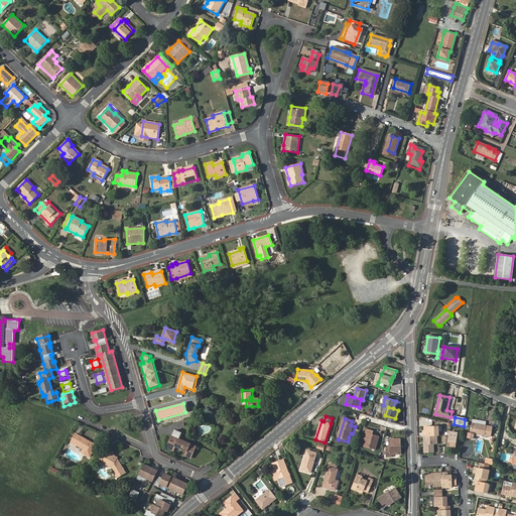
[(473,423),(471,433),(490,436),(492,426),(486,425),(473,423)]
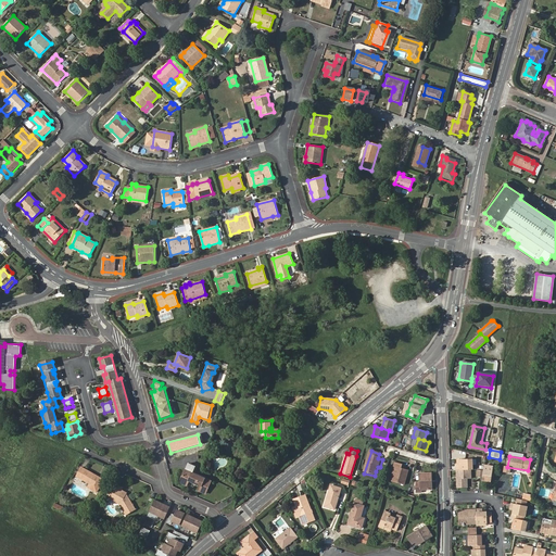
[(457,466),(457,470),(470,470),(472,470),(472,459),(459,459),(459,466),(457,466)]
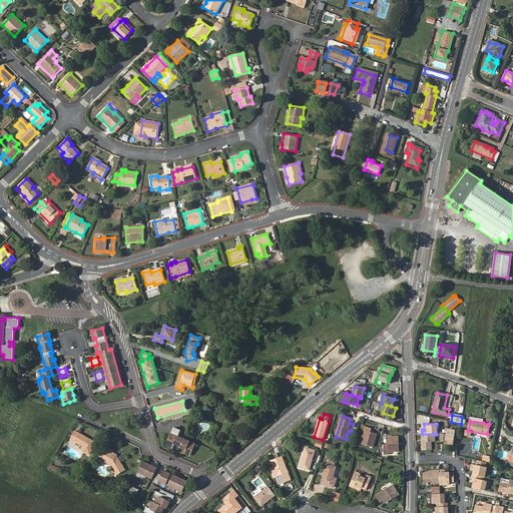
[(365,431),(363,439),(361,444),(372,448),(376,434),(370,432),(371,429),(364,426),(363,431),(365,431)]
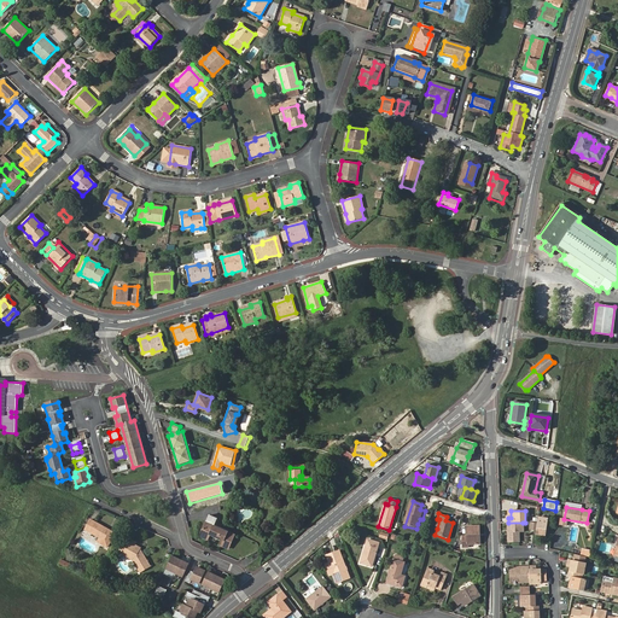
[(213,517),(210,524),(217,526),(231,534),(232,531),(217,525),(220,520),(213,517)]
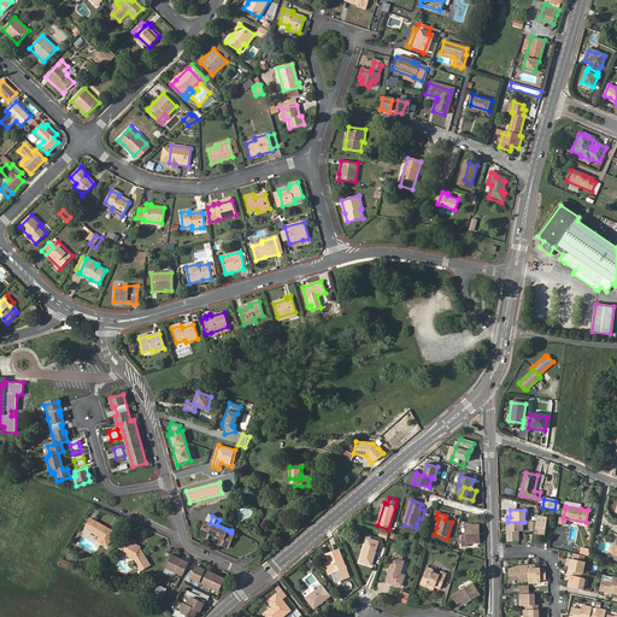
[(539,517),(538,521),(536,527),(535,533),(545,534),(547,518),(539,517)]
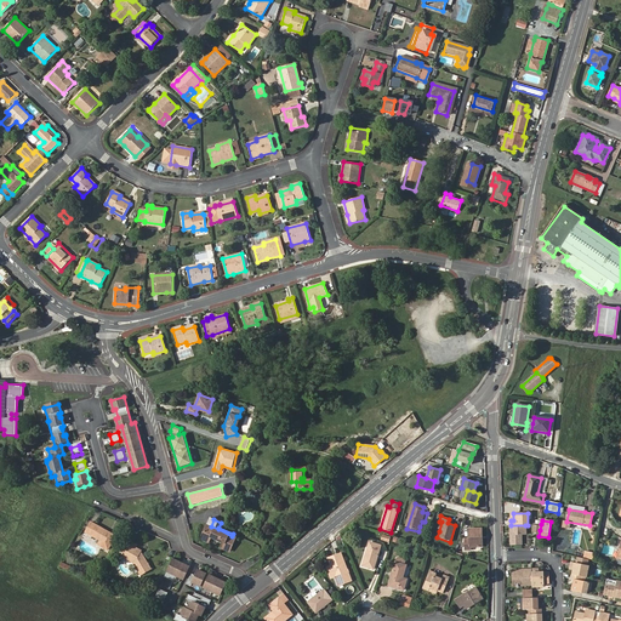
[(92,535),(102,541),(101,546),(109,551),(118,537),(97,527),(92,523),(87,533),(92,535)]
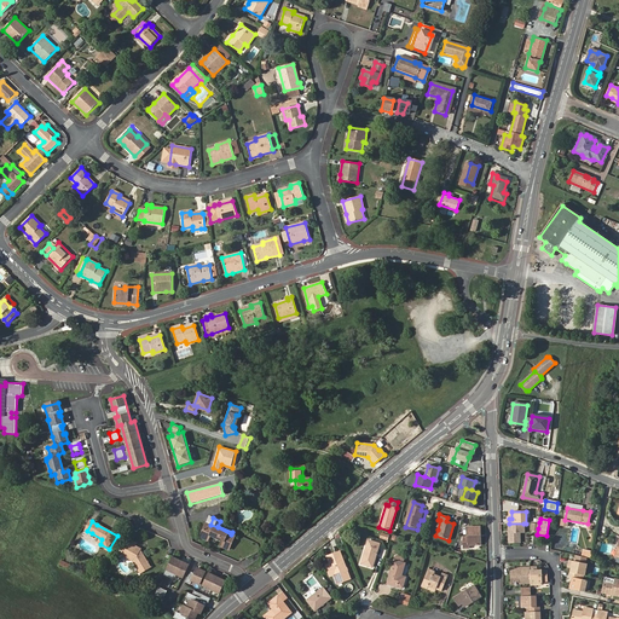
[(524,524),(509,524),(509,544),(520,543),(520,533),(525,533),(524,524)]
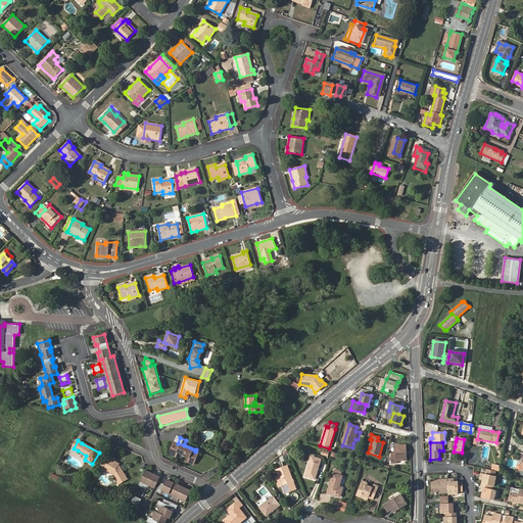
[(184,445),(178,443),(172,455),(179,458),(181,454),(192,459),(190,463),(196,466),(201,455),(195,452),(184,445)]
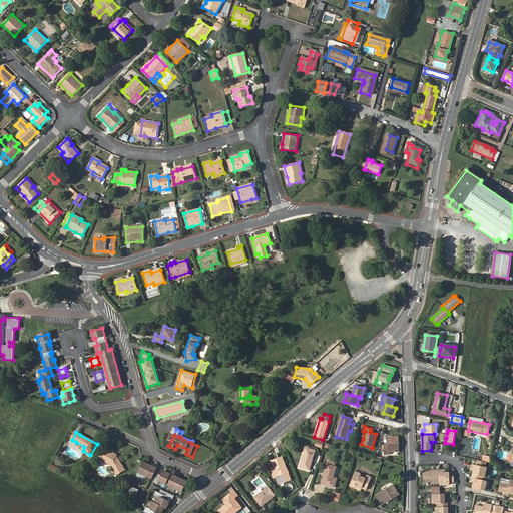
[(396,442),(397,442),(397,436),(387,437),(387,444),(383,445),(384,454),(388,454),(388,451),(398,451),(397,445),(396,445),(396,442)]
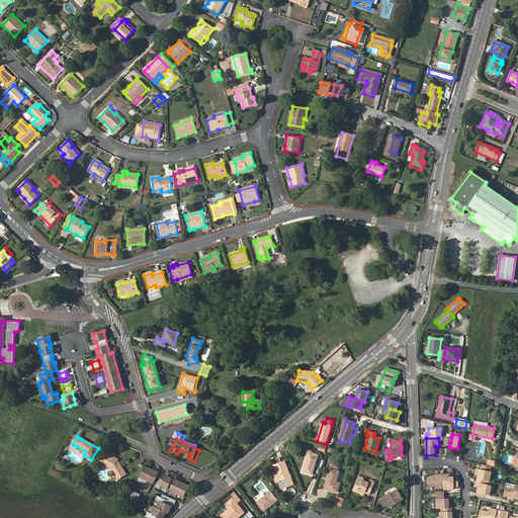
[(112,468),(111,469),(117,481),(125,476),(117,461),(117,460),(113,458),(114,455),(106,451),(100,462),(107,467),(107,465),(112,468)]
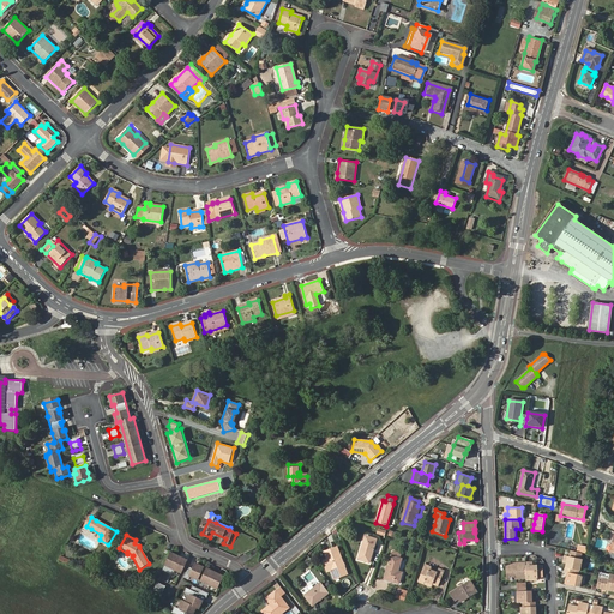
[(369,563),(377,540),(366,536),(357,560),(369,563)]
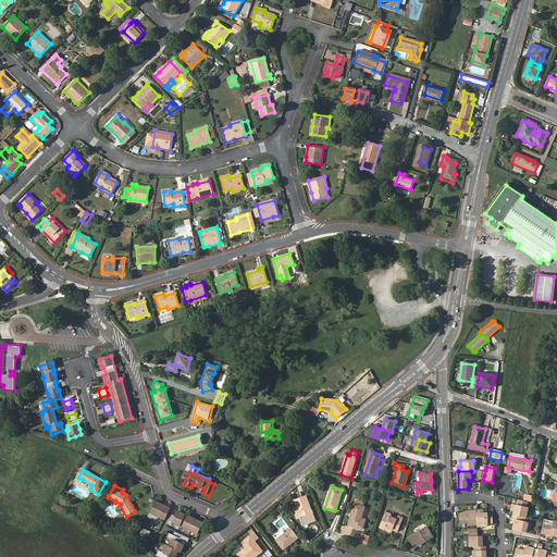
[(300,516),(304,525),(316,521),(305,496),(294,500),(300,516)]
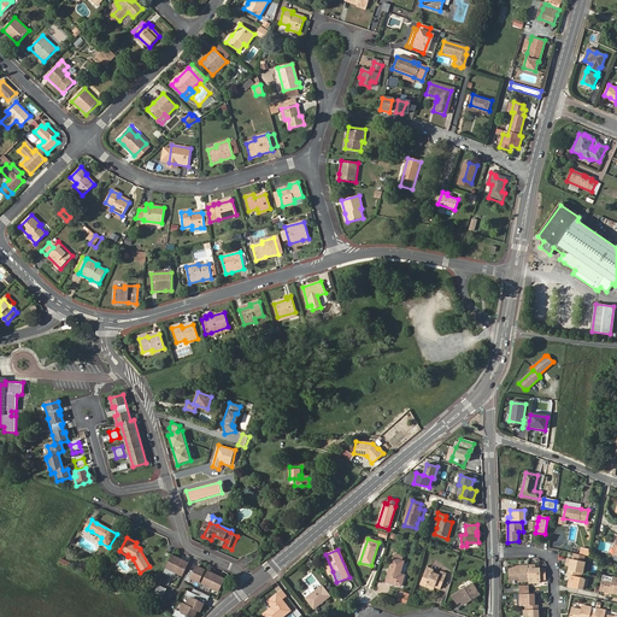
[(401,587),(405,575),(400,574),(404,562),(403,560),(404,557),(395,554),(394,558),(393,558),(386,582),(401,587)]
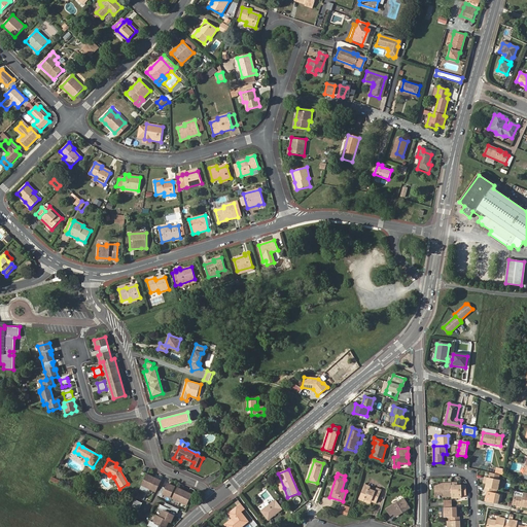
[(155,492),(161,481),(146,475),(141,485),(155,492)]
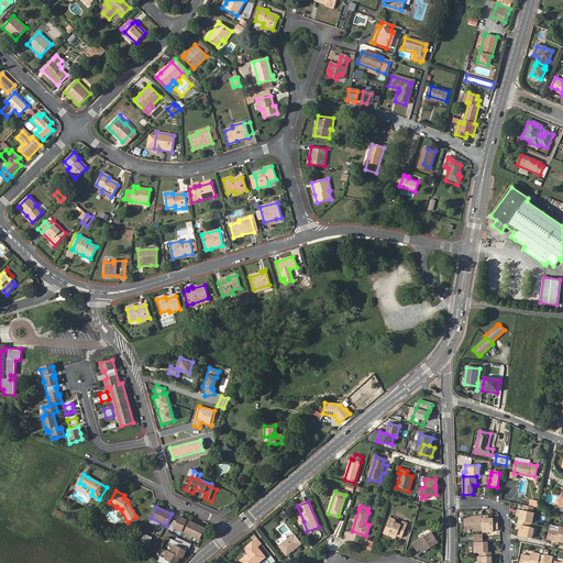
[(528,522),(532,523),(533,514),(532,514),(533,509),(523,507),(523,511),(519,510),(518,514),(520,515),(520,517),(519,520),(528,522)]
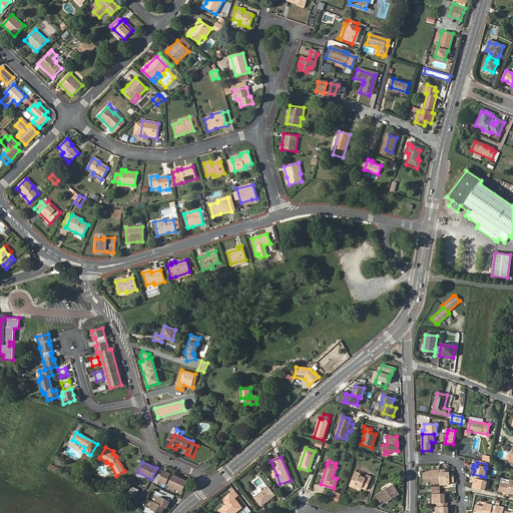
[(165,484),(169,474),(163,471),(161,476),(157,474),(153,482),(157,484),(158,481),(165,484)]
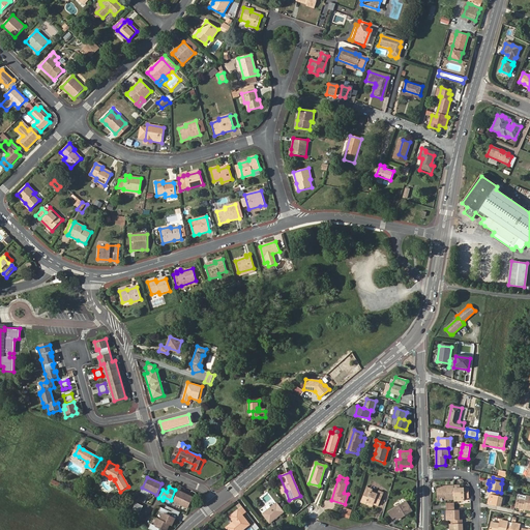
[(454,499),(454,487),(437,487),(438,496),(446,496),(446,499),(454,499)]
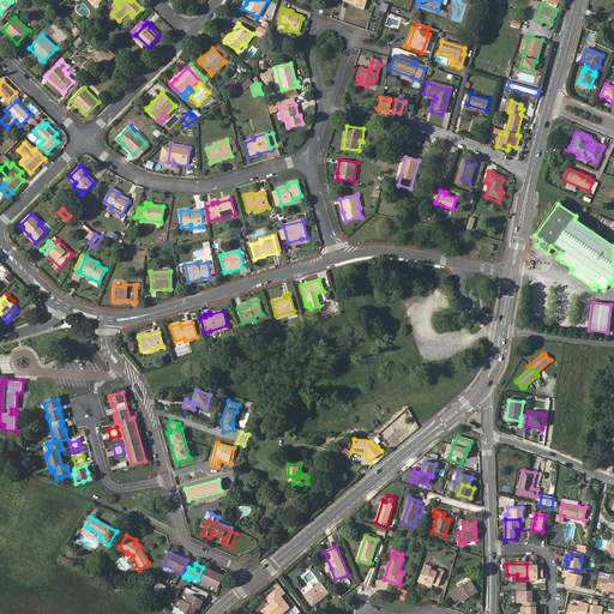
[(531,564),(527,564),(527,578),(527,581),(537,579),(537,566),(531,566),(531,564)]
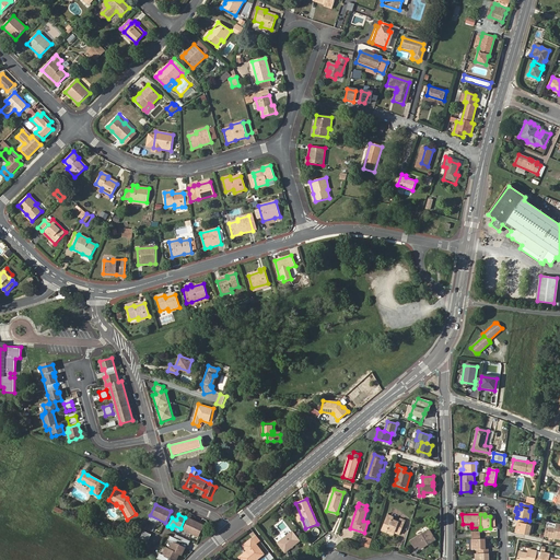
[(405,522),(400,520),(399,522),(392,520),(393,516),(388,515),(382,531),(393,535),(394,533),(399,534),(405,522)]
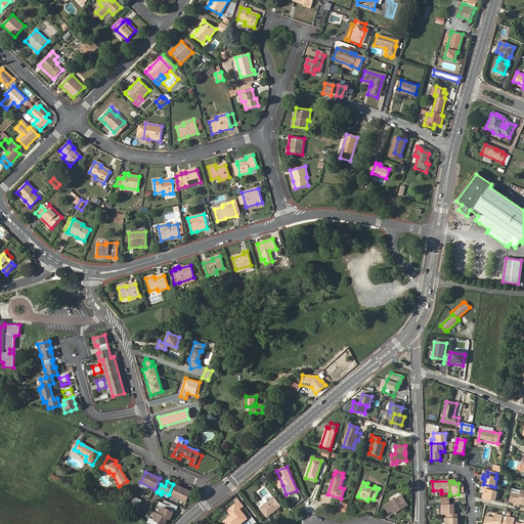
[(490,490),(491,486),(483,484),(482,488),(485,488),(484,498),(494,500),(496,491),(490,490)]
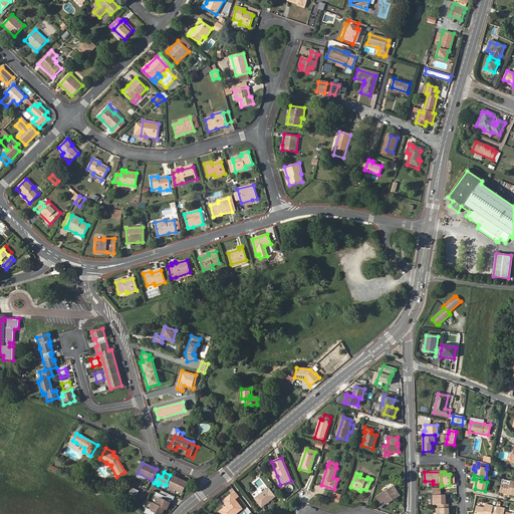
[(182,493),(187,483),(173,476),(168,487),(182,493)]
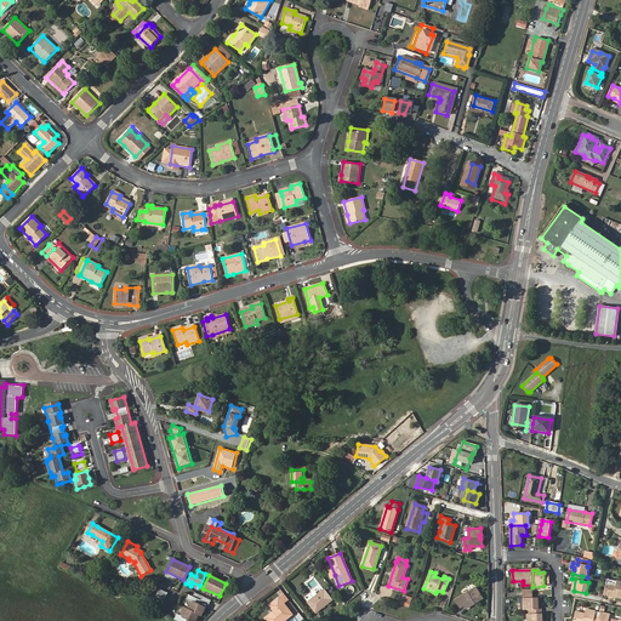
[(607,581),(607,582),(604,593),(620,596),(620,581),(616,580),(608,579),(607,581)]
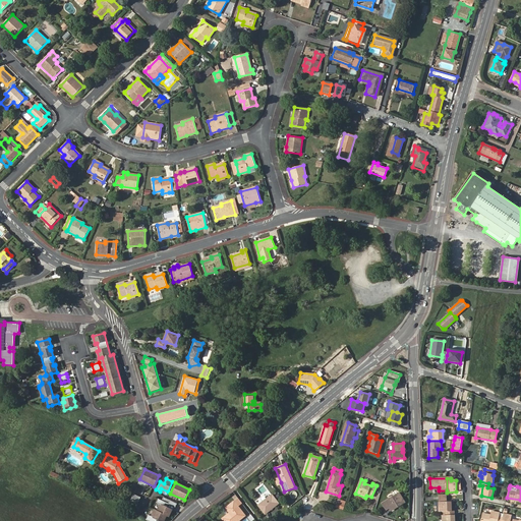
[(392,511),(406,503),(399,493),(383,503),(387,510),(389,509),(392,511)]
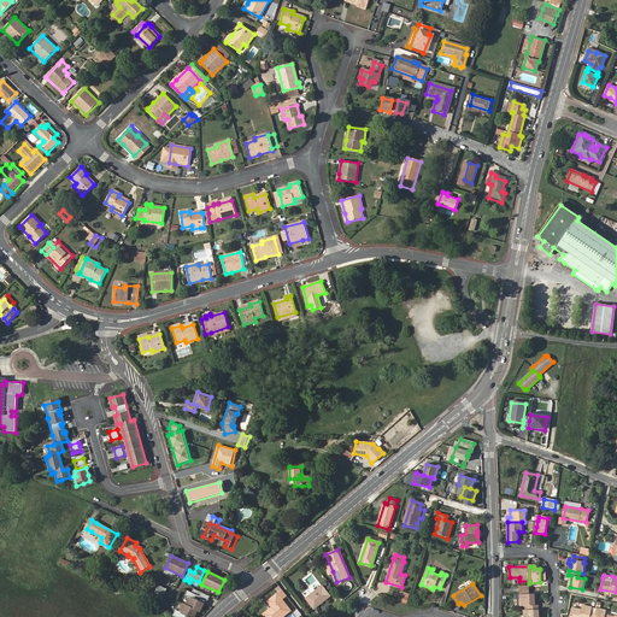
[(163,598),(166,589),(158,586),(154,594),(163,598)]
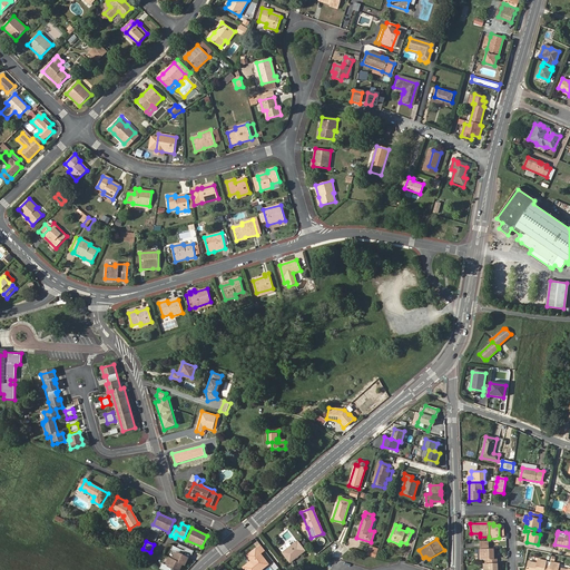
[(297,541),(283,552),(291,562),(305,551),(297,541)]
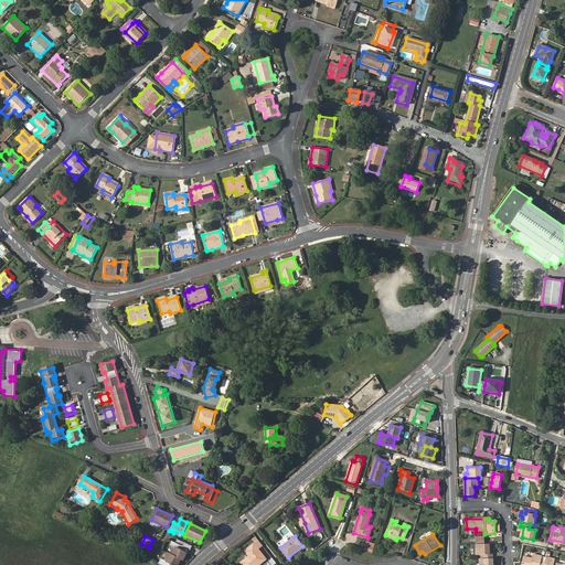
[(181,561),(185,554),(178,550),(179,546),(189,551),(191,546),(176,540),(174,543),(170,542),(169,545),(172,547),(169,554),(166,553),(162,561),(160,558),(157,564),(159,564),(168,564),(169,564),(170,564),(177,564),(179,560),(181,561)]
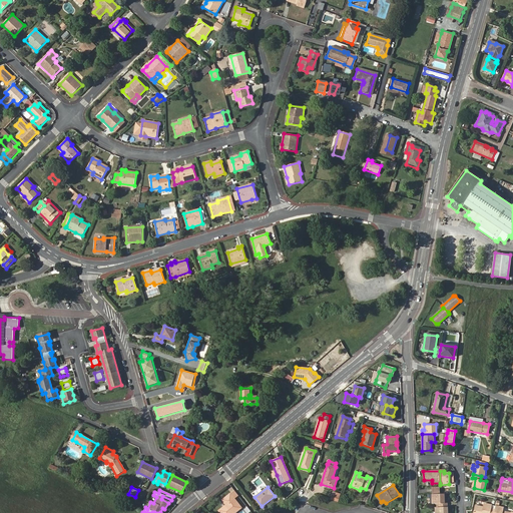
[(234,499),(230,494),(222,500),(225,505),(218,510),(220,512),(234,512),(241,508),(234,499)]
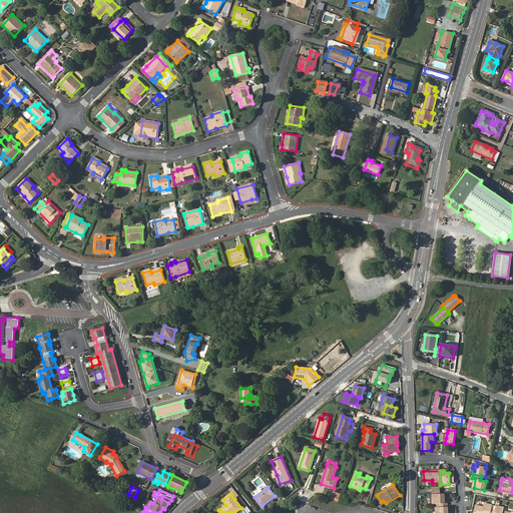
[(440,503),(440,507),(448,507),(447,503),(445,503),(444,494),(441,494),(433,494),(433,504),(440,503)]
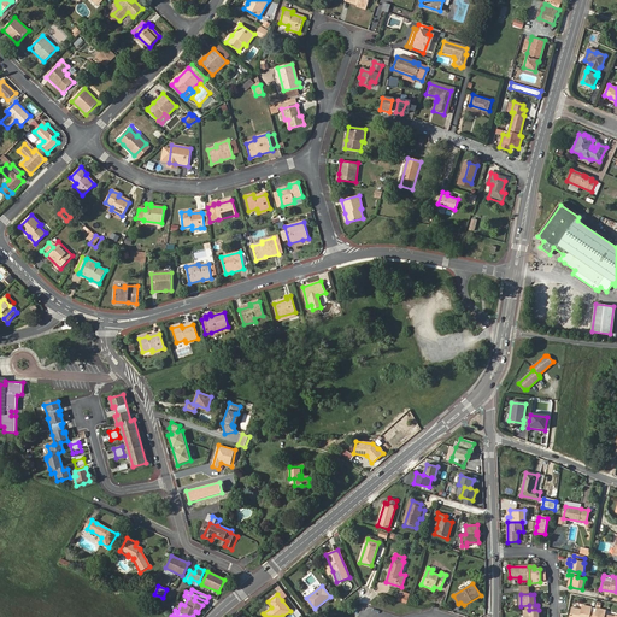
[(593,616),(595,612),(591,611),(592,607),(582,605),(581,609),(573,607),(569,616),(593,616)]
